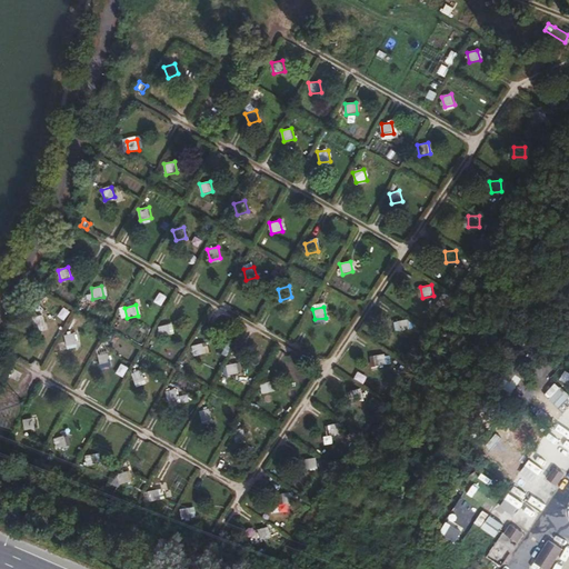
[(36,328),(46,326),(43,315),(32,317),(36,328)]
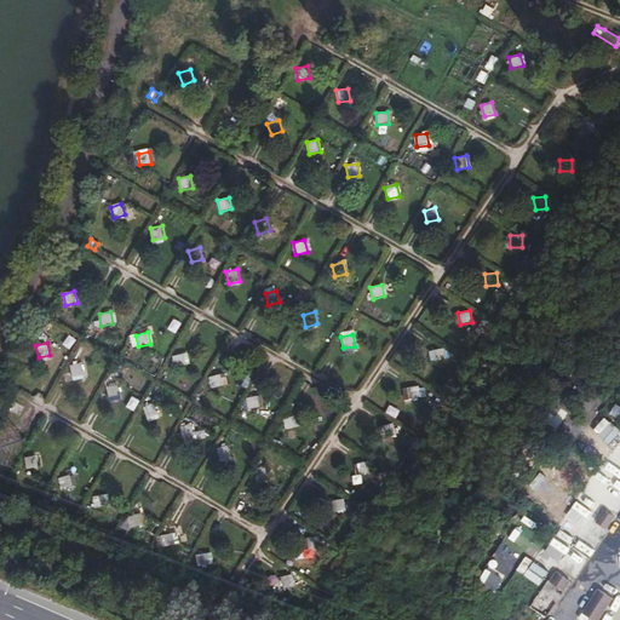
[(446,348),(434,350),(436,362),(448,360),(446,348)]
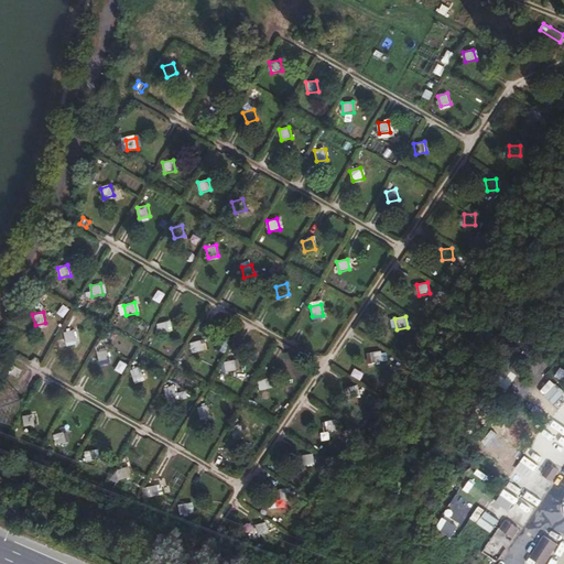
[(171,332),(167,321),(158,324),(160,335),(171,332)]
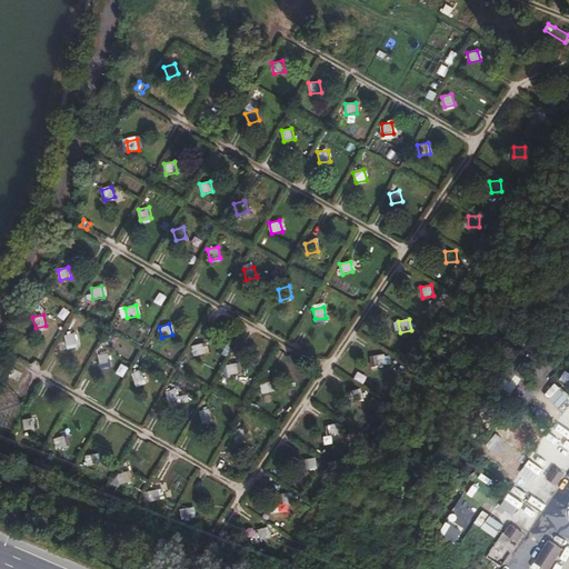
[(67,346),(78,343),(76,332),(65,335),(67,346)]
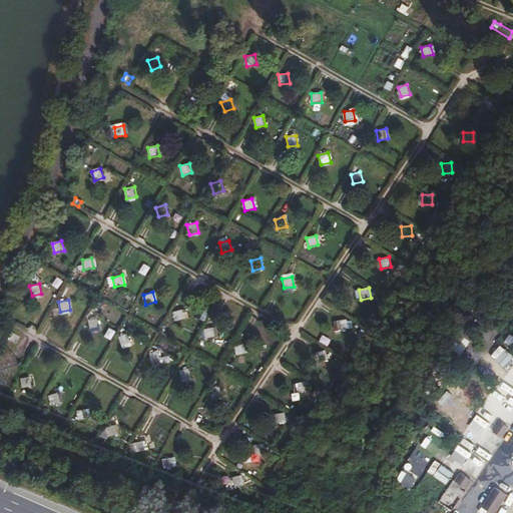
[(185,320),(182,310),(173,312),(175,322),(185,320)]
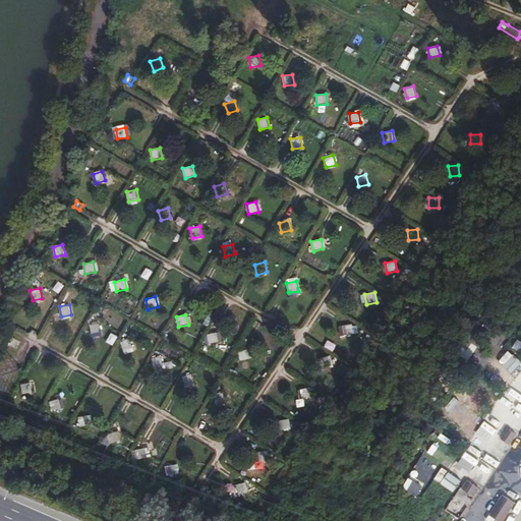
[(92,335),(102,332),(100,323),(90,325),(92,335)]
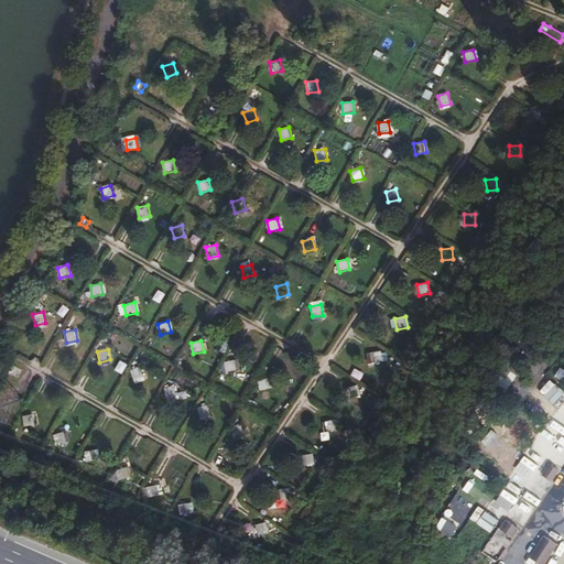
[(381,350),(371,353),(372,364),(383,361),(381,350)]
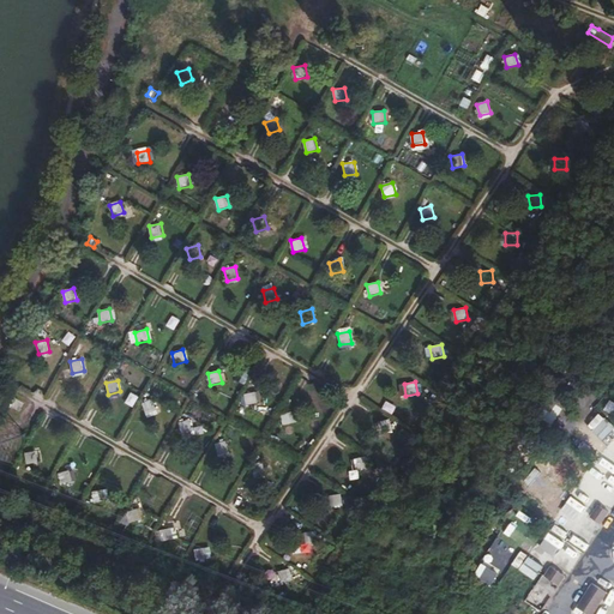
[(259,403),(256,391),(245,393),(247,405),(259,403)]
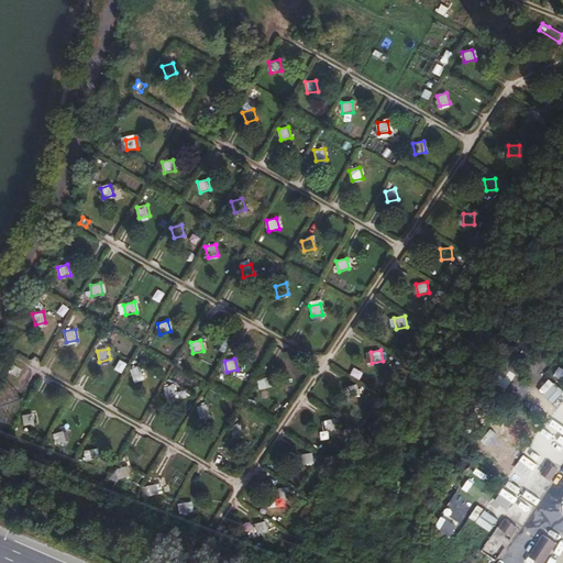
[(7,363),(3,370),(10,374),(13,367),(7,363)]
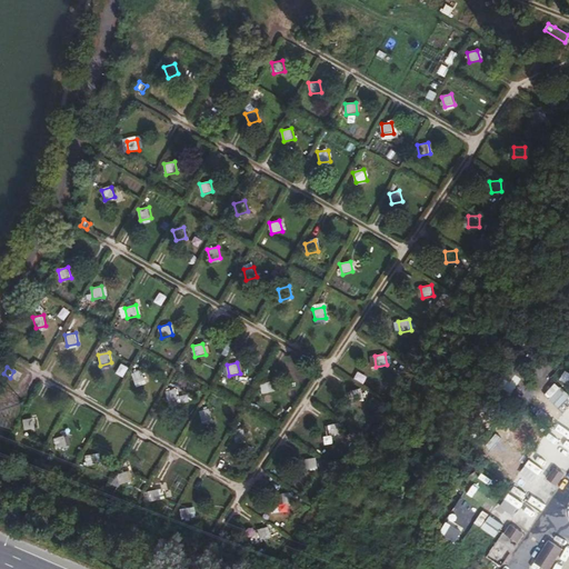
[(135,385),(146,380),(141,370),(131,373),(135,385)]
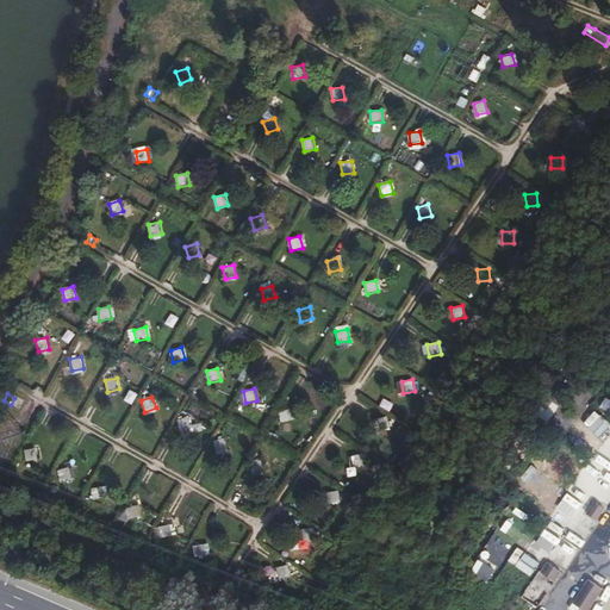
[(293,421),(291,409),(279,411),(281,423),(293,421)]
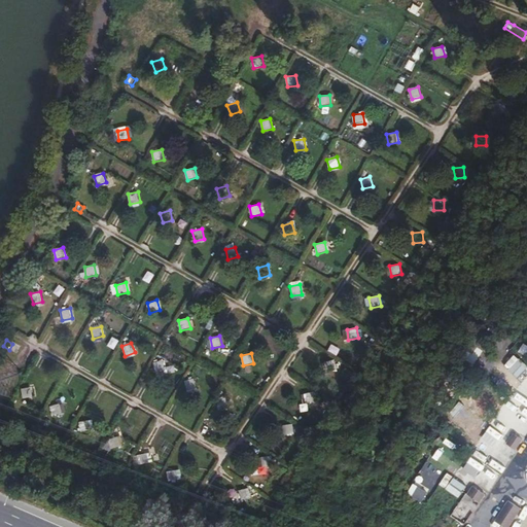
[(335,359),(324,361),(327,372),(338,370),(335,359)]
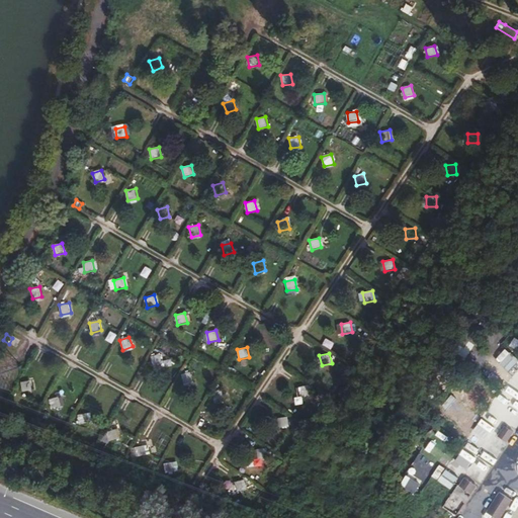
[(153,366),(163,363),(160,354),(151,356),(153,366)]
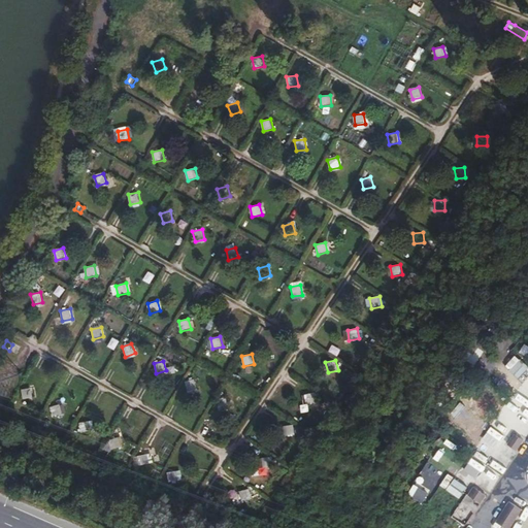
[(188,392),(198,389),(195,378),(186,382),(188,392)]
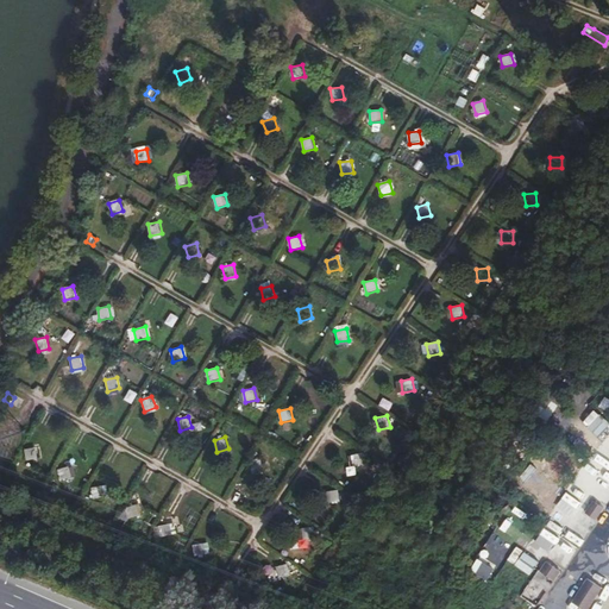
[(38,459),(36,447),(25,450),(26,462),(38,459)]
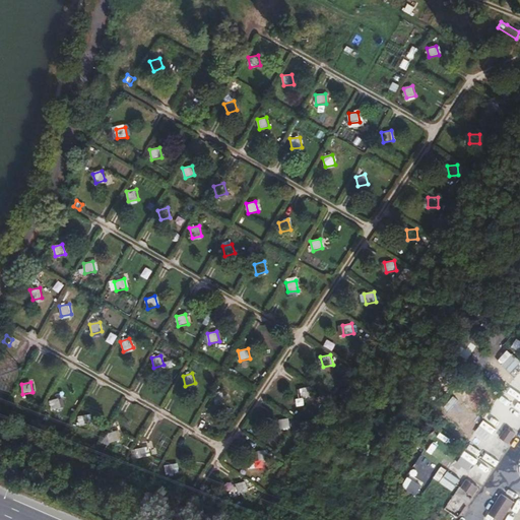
[(310,387),(300,389),(302,398),(312,396),(310,387)]
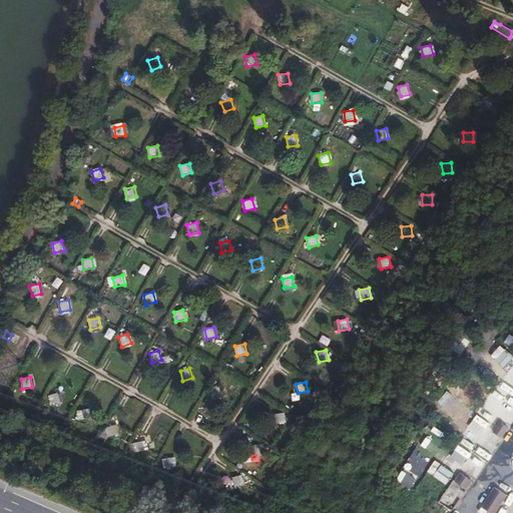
[(213,397),(222,395),(220,385),(210,388),(213,397)]
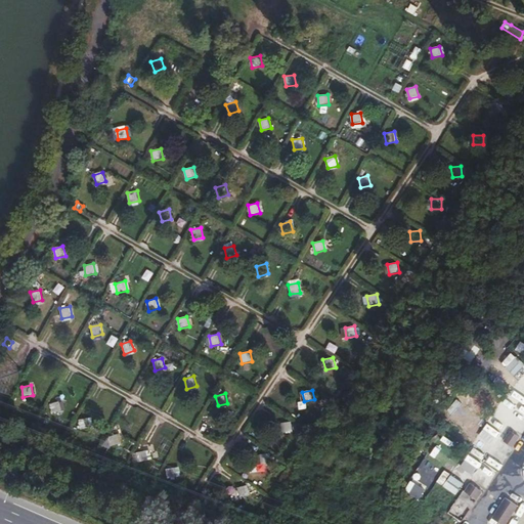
[(62,410),(59,401),(50,404),(53,415),(62,410)]
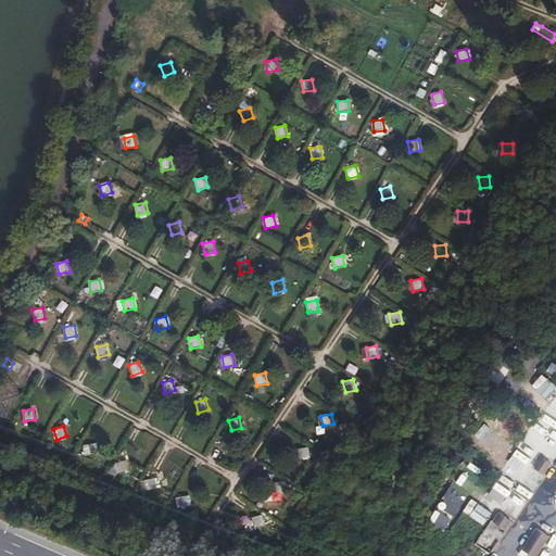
[(97,454),(95,443),(84,445),(86,456),(97,454)]
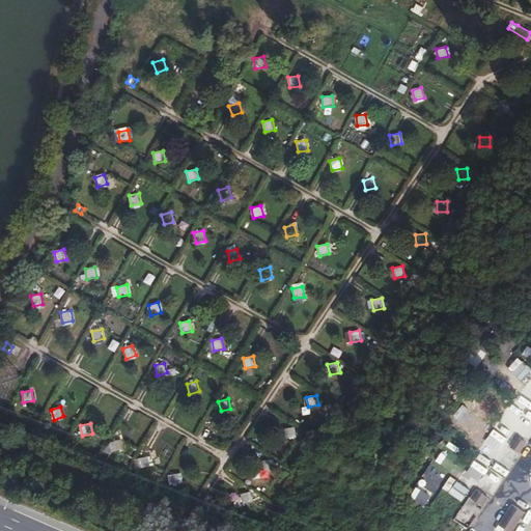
[(295,426),(285,428),(286,439),(297,437),(295,426)]
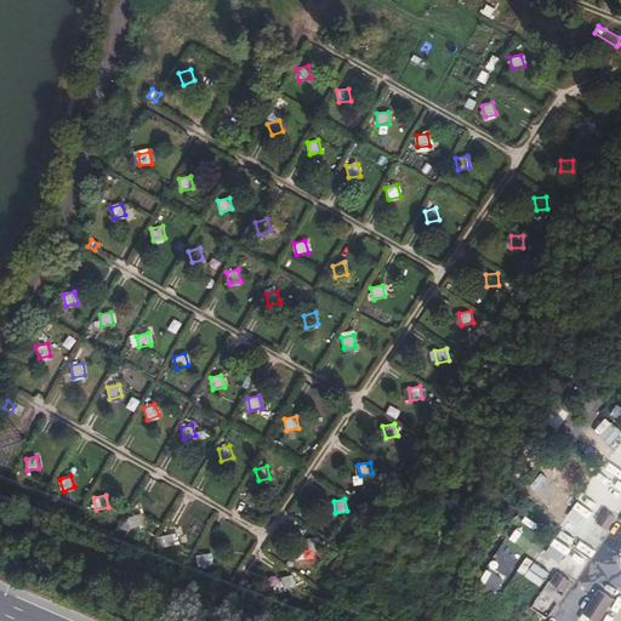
[(598,524),(604,528),(608,524),(611,527),(614,523),(609,520),(613,517),(607,512),(598,524)]
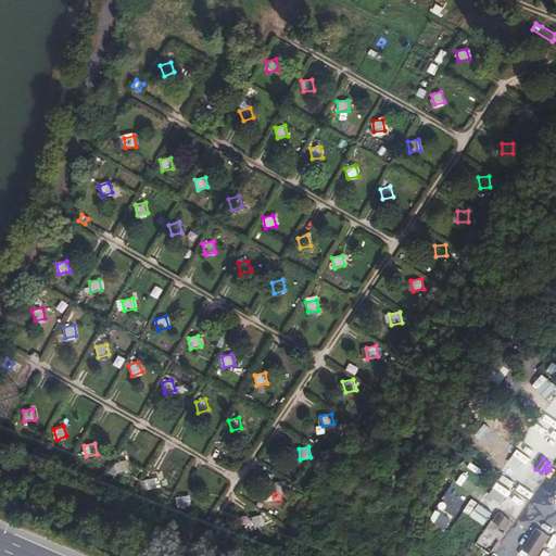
[(128,471),(125,460),(114,464),(118,475),(128,471)]
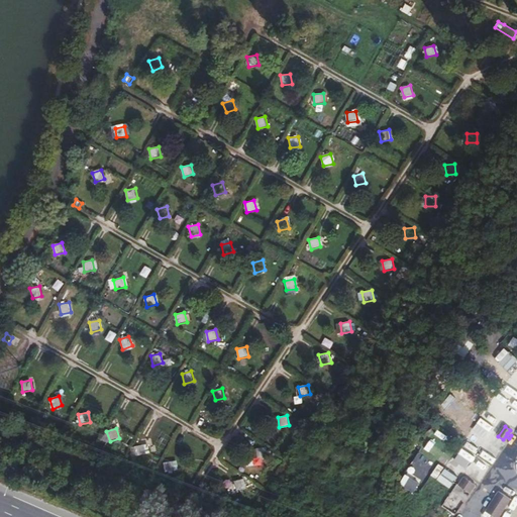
[(146,454),(144,444),(134,446),(136,456),(146,454)]
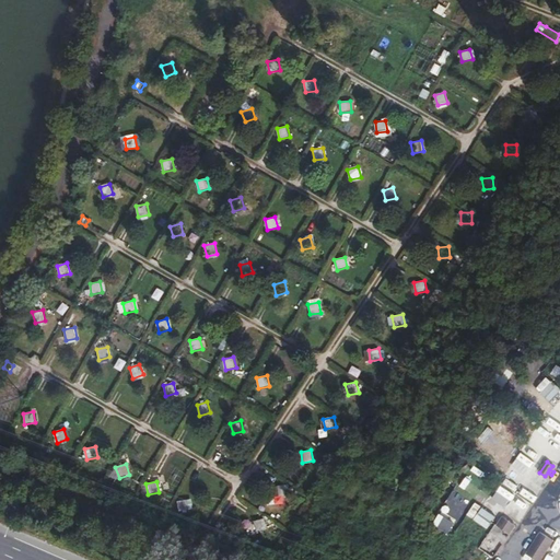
[(289,485),(278,486),(279,497),(290,494),(289,485)]
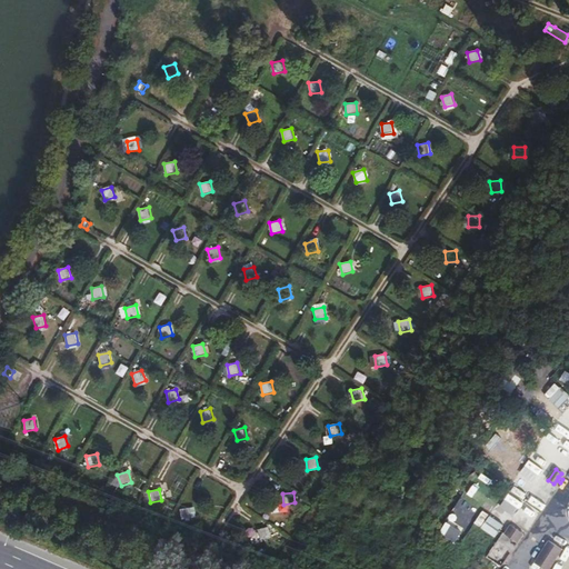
[(192,519),(191,508),(180,509),(182,520),(192,519)]
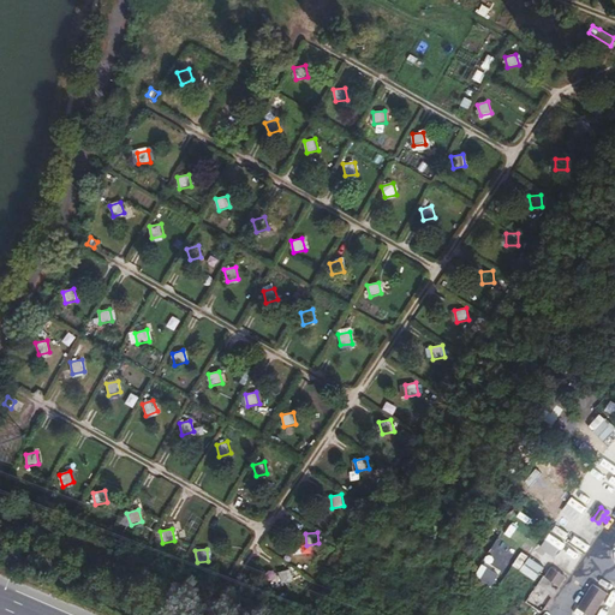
[(290,569),(279,572),(282,584),(293,580),(290,569)]
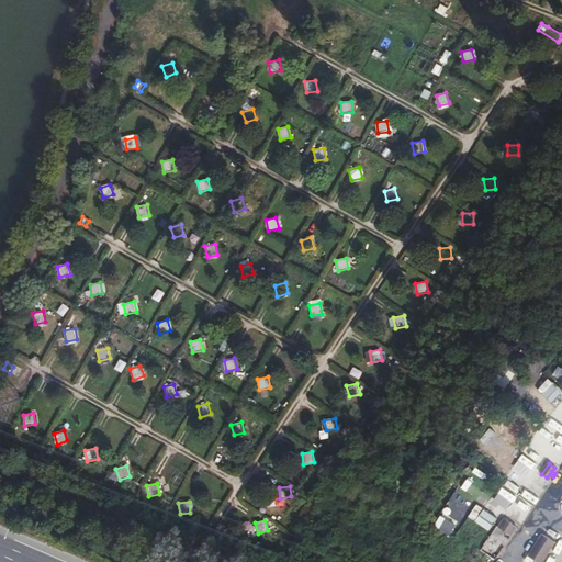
[(518,528),(508,521),(502,530),(513,537),(518,528)]
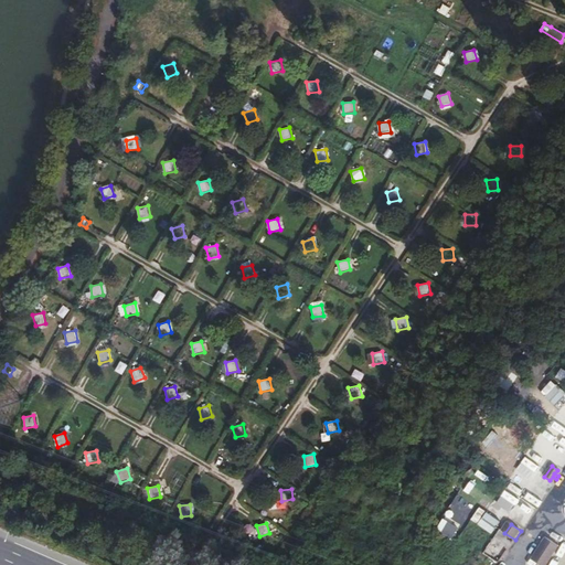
[(547,564),(560,546),(546,537),(532,560),(541,564),(547,564)]
